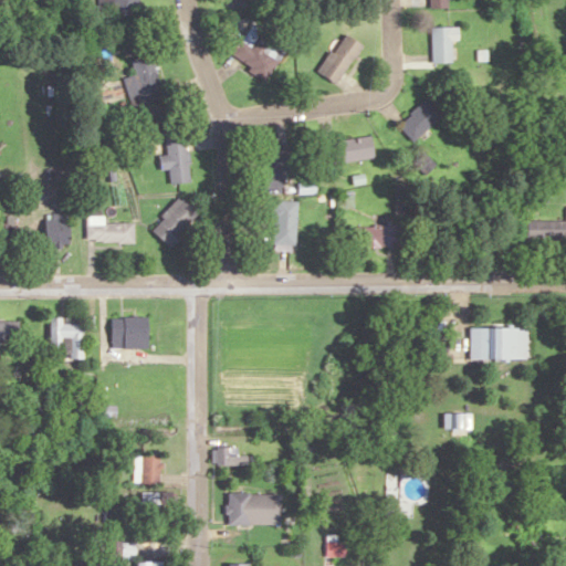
[(97,0),(98,14),(140,14),(139,0),(97,0)]
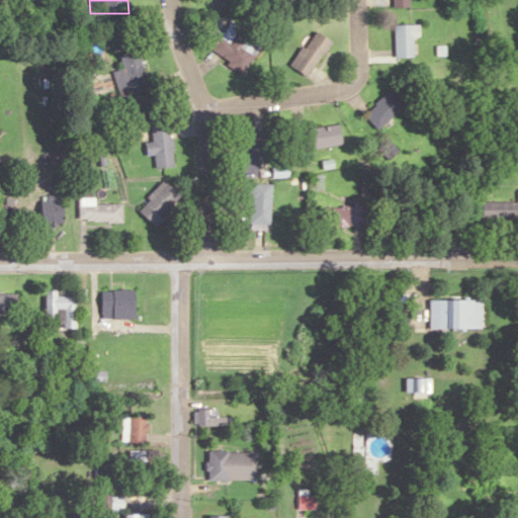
[(245,73),(260,49),(247,40),(253,30),(246,25),(250,18),(238,10),(211,52),(245,73)]
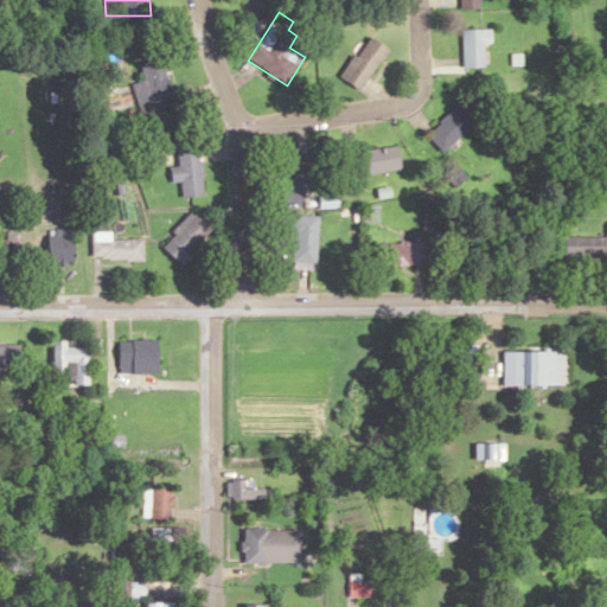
[(493,44),(493,30),(464,30),(464,66),(486,66),(486,44),(493,44)]
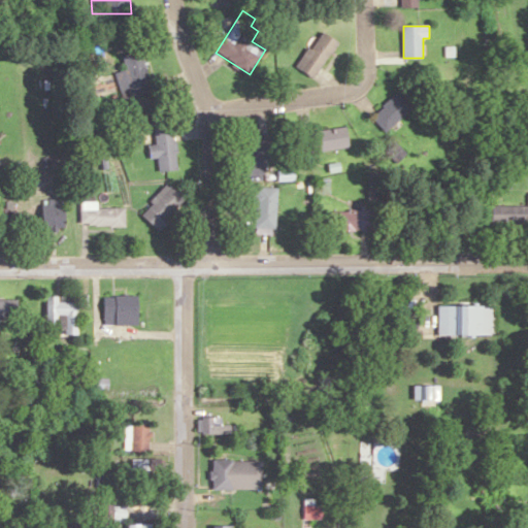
[(339,41),(322,30),(298,67),(316,77),(339,41)]
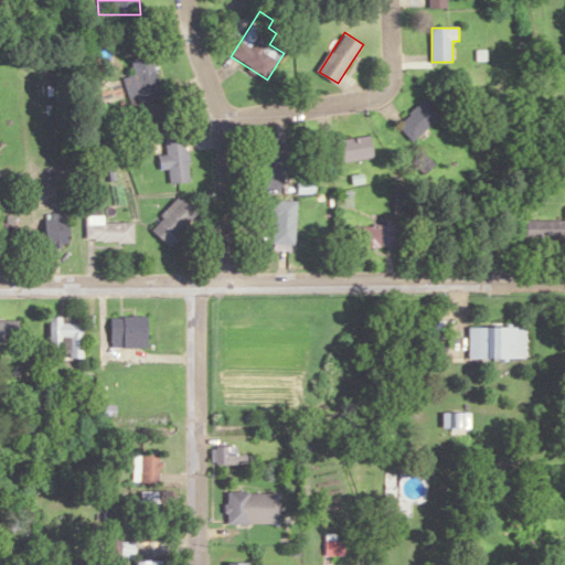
[(164,98),(152,54),(131,59),(136,75),(124,78),(131,107),(164,98)]
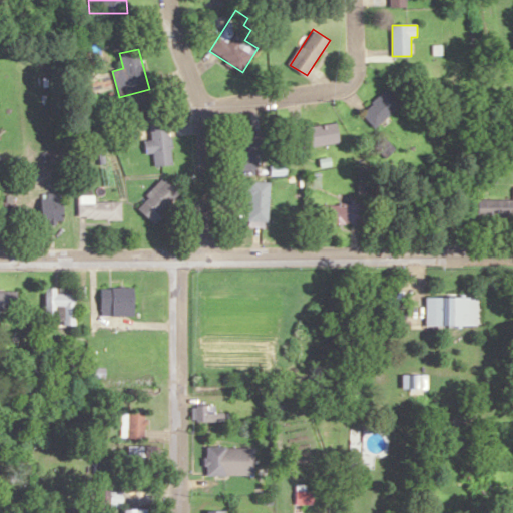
[(362,110),(375,126),(402,105),(389,89),(362,110)]
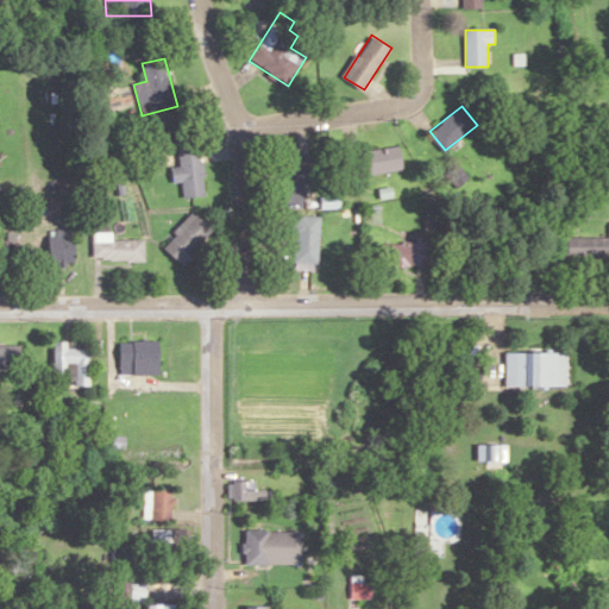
[(174,167),(175,183),(183,182),(184,198),(206,196),(202,146),(180,148),(181,167),(174,167)]
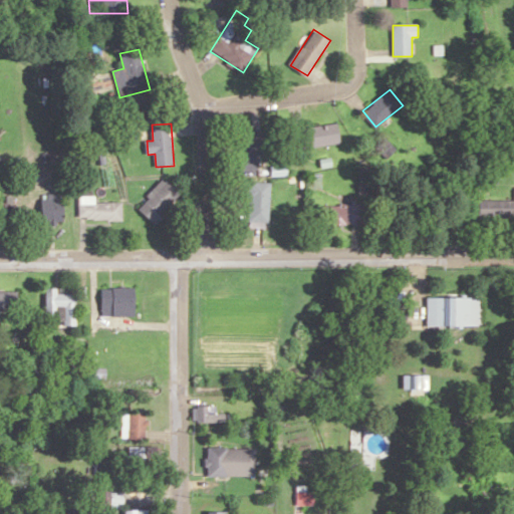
[(294,129),(296,149),(341,144),(339,124),(294,129)]
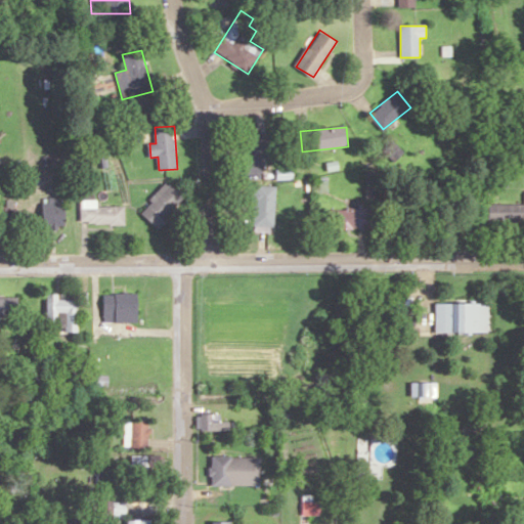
[(263,174),(260,129),(239,131),(243,175),(263,174)]
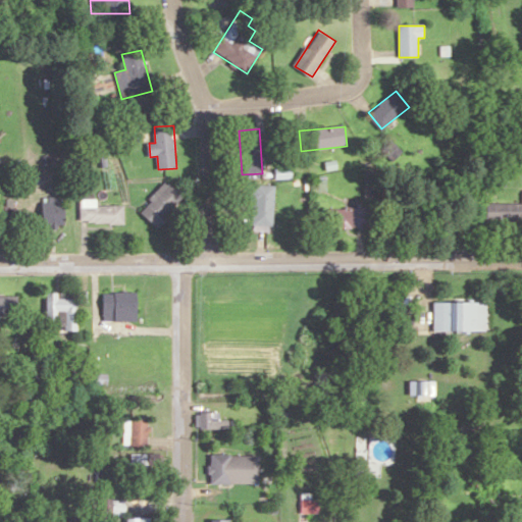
[(187,199),(168,181),(140,210),(157,228),(187,199)]
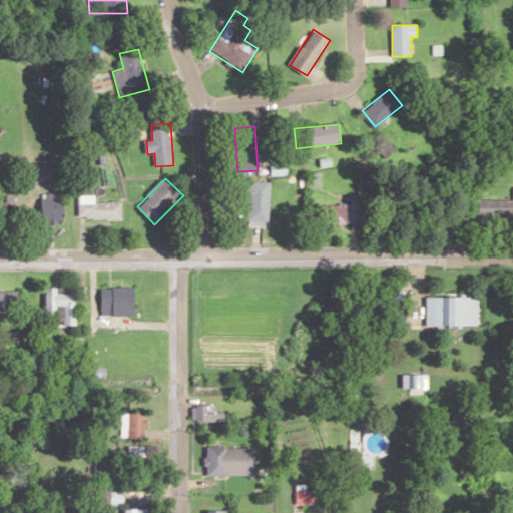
[(248,181),(248,221),(271,221),(271,181),(248,181)]
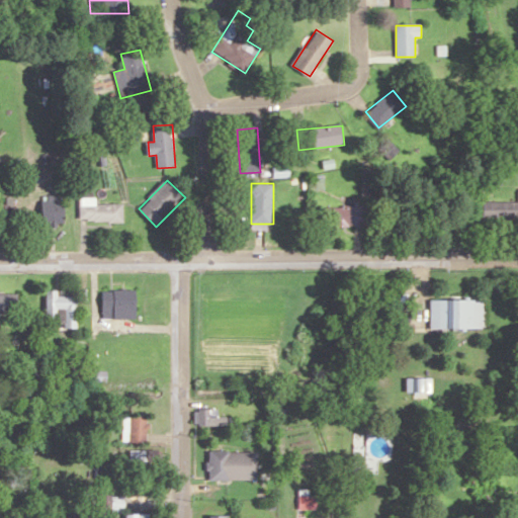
[(123,203),(97,203),(97,197),(79,197),(79,223),(123,223),(123,203)]
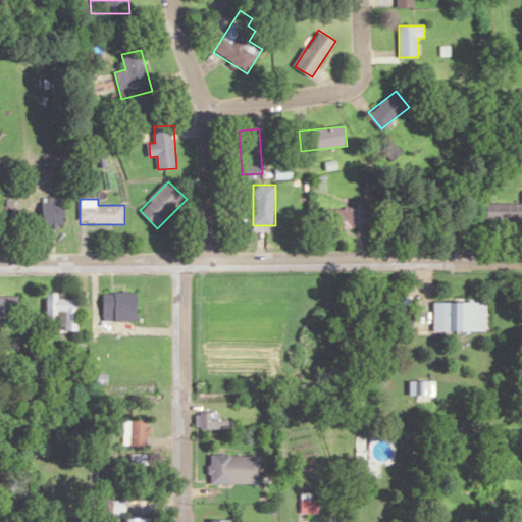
[(43,225),(65,225),(65,200),(43,200),(43,225)]
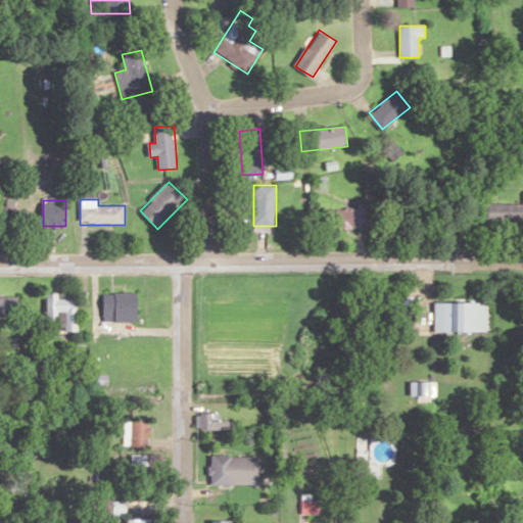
[(0,226),(13,226),(13,202),(0,201),(0,226)]
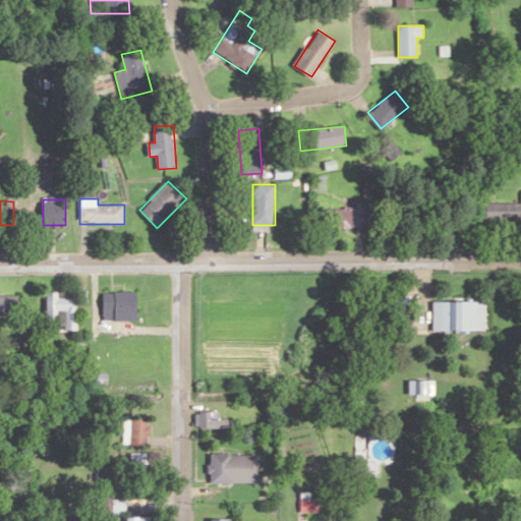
[(520,203),(485,203),(485,221),(520,221),(520,203)]
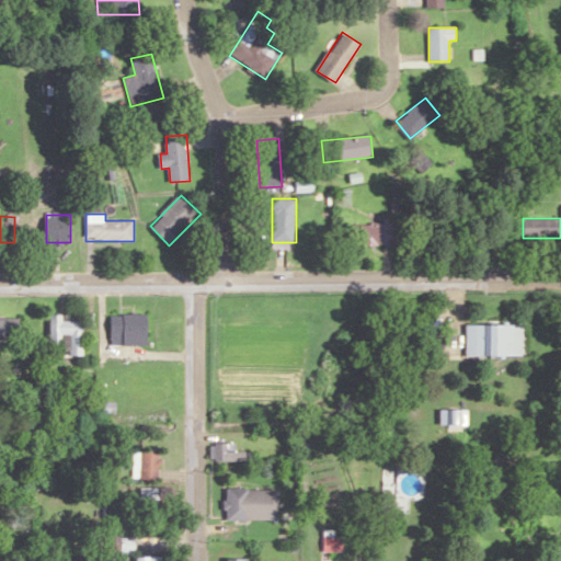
[(353,244),(408,244),(408,224),(353,224),(353,244)]
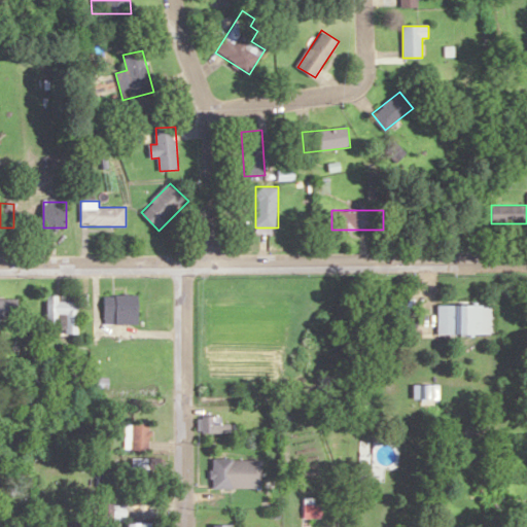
[(79,334),(79,295),(46,295),(46,334),(79,334)]
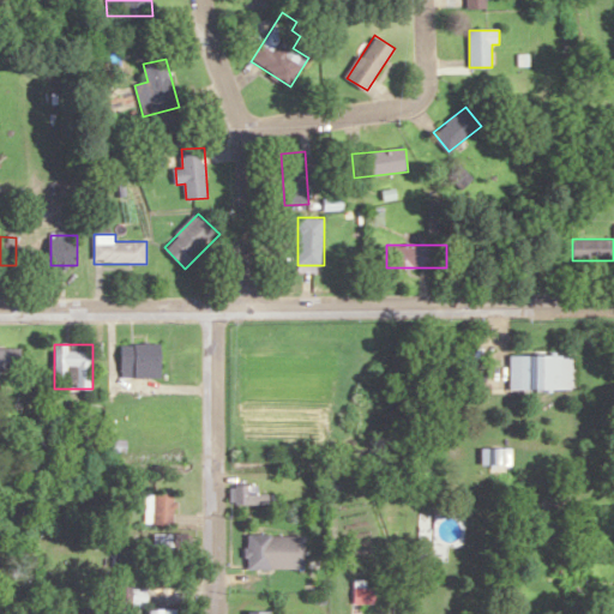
[(162,378),(162,344),(122,344),(122,378),(162,378)]
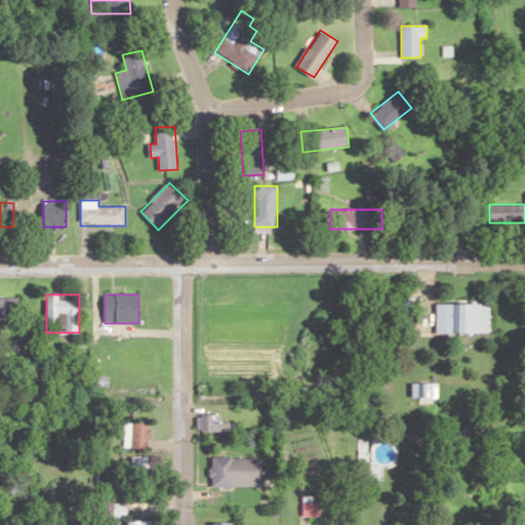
[(18,297),(0,296),(0,317),(18,318),(18,297)]
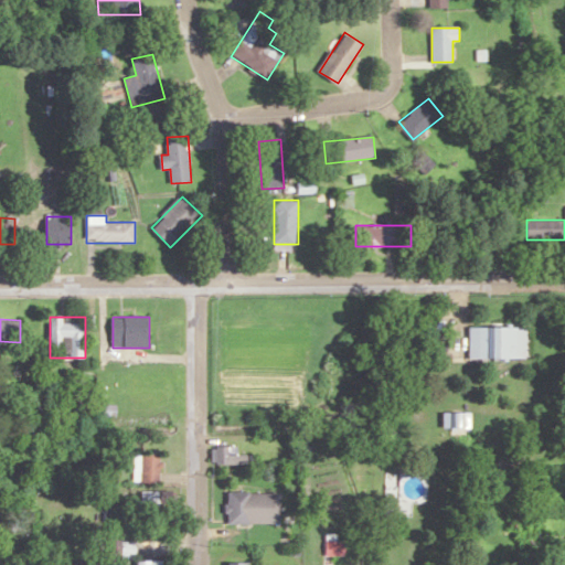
[(528,327),(469,327),(469,358),(528,358),(528,327)]
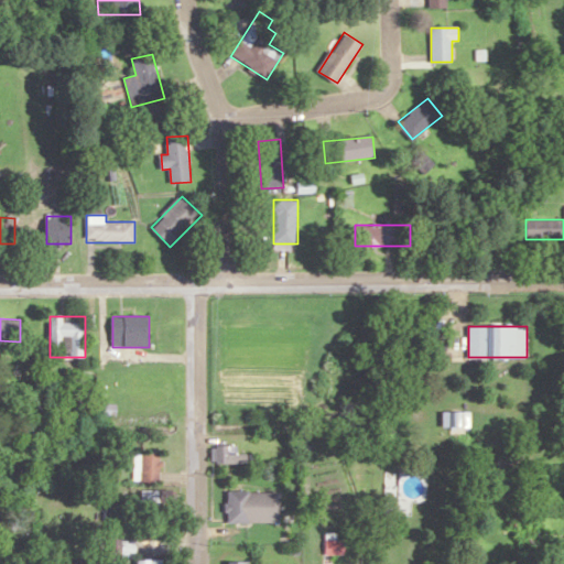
[(237,446),(212,446),(212,464),(249,464),(249,454),(237,454),(237,446)]
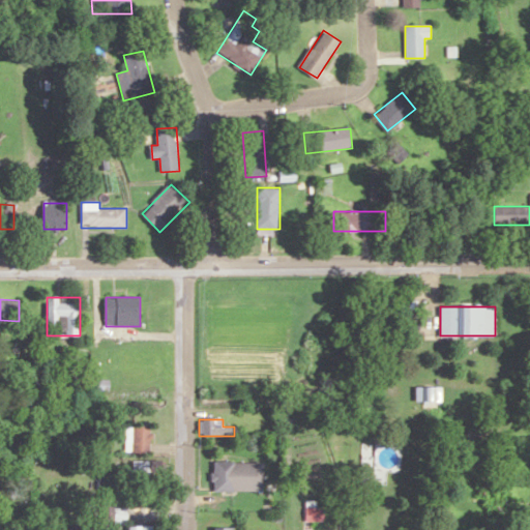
[(133,453),(151,453),(151,427),(133,427),(133,453)]
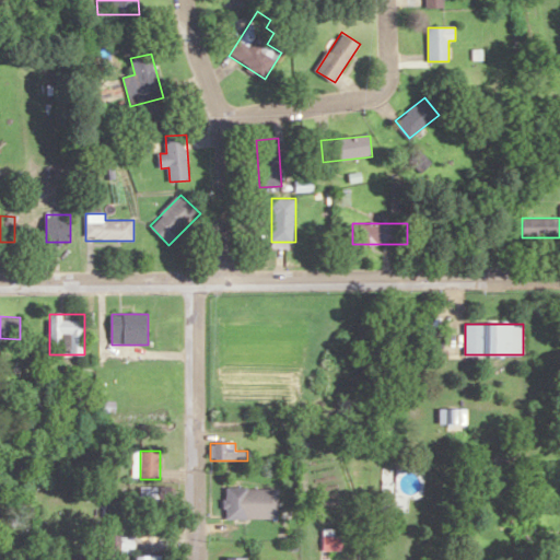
[(168,488),(141,488),(141,499),(168,499),(168,488)]
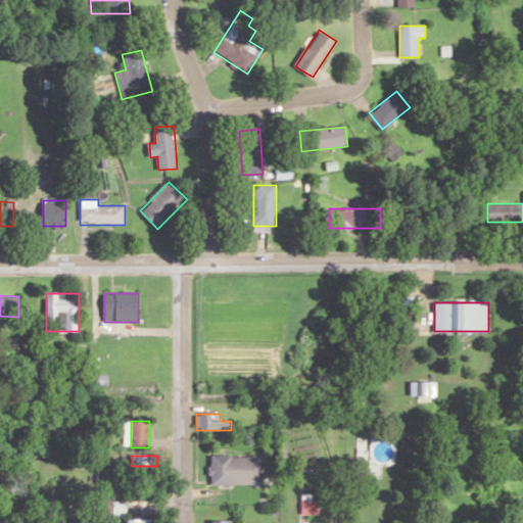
[(232,486),(232,456),(211,456),(211,486),(232,486)]
